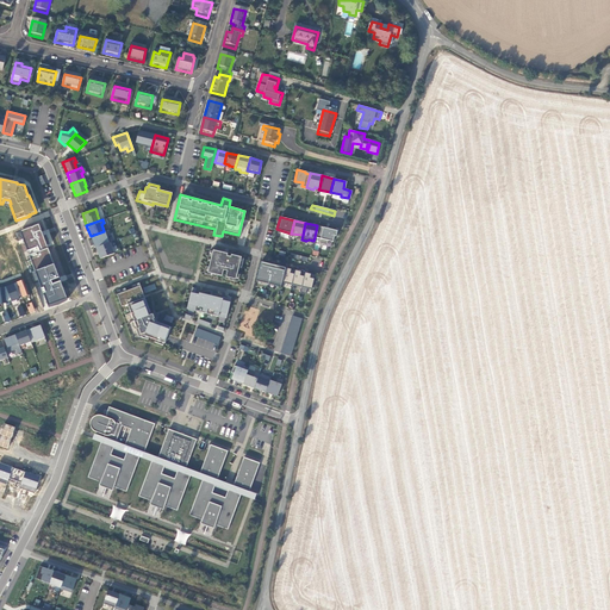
[(39,282),(49,306),(67,299),(39,224),(17,232),(31,273),(39,269),(42,279),(39,280),(39,281),(39,282)]
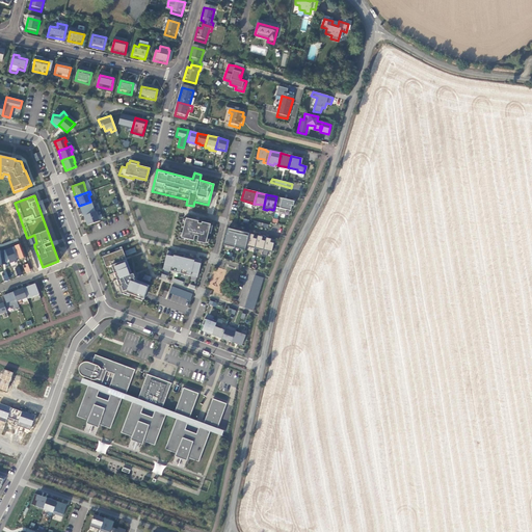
[(293,201),(276,196),(274,207),(278,208),(277,211),(284,213),(285,209),(289,210),(290,205),(292,206),(293,201)]
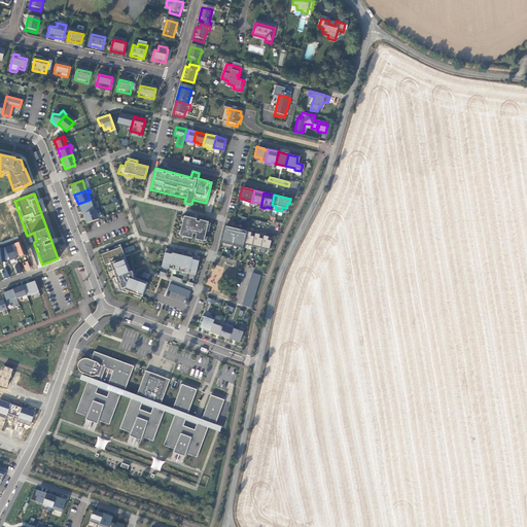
[(94,203),(93,199),(90,200),(78,204),(81,213),(93,210),(91,205),(94,203)]
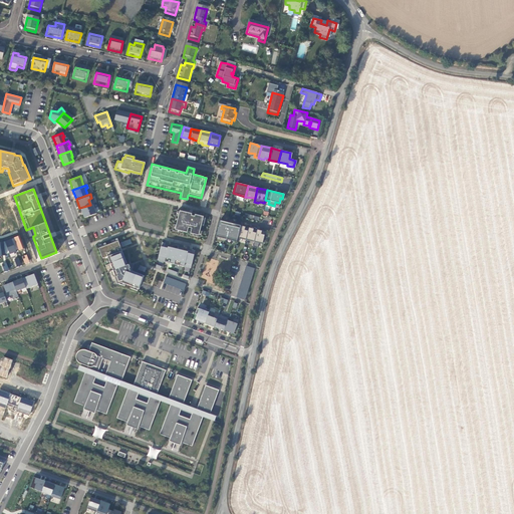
[(90,205),(79,208),(83,218),(95,213),(93,208),(94,207),(92,204),(90,205)]
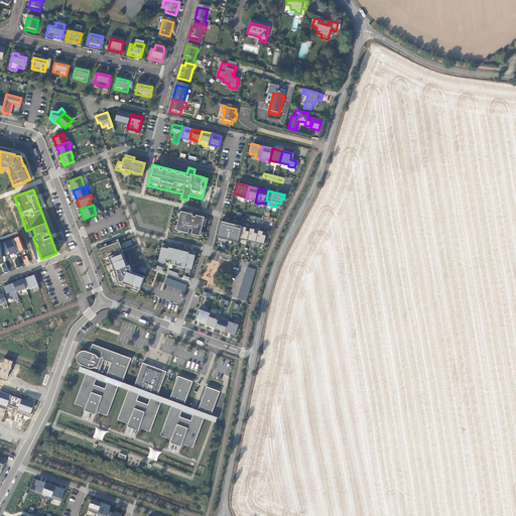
[(186,233),(187,228),(190,229),(189,234),(199,236),(203,217),(194,215),(194,216),(190,216),(189,217),(187,216),(187,214),(179,212),(178,211),(174,230),(186,233)]
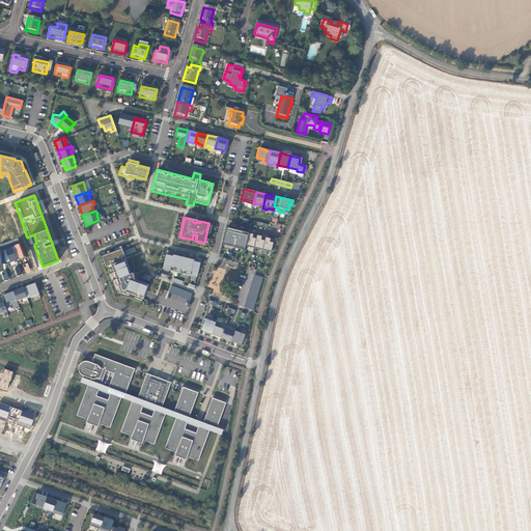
[(226,227),(222,244),(226,245),(227,244),(232,245),(232,246),(232,247),(233,245),(239,247),(239,248),(243,249),(244,245),(249,246),(249,245),(252,246),(252,247),(257,249),(258,247),(261,248),(260,249),(266,251),(267,249),(270,250),(270,251),(273,240),(267,239),(267,241),(263,241),(264,236),(263,238),(258,236),(257,239),(255,238),(256,234),(255,234),(255,236),(250,234),(249,236),(247,235),(248,232),(247,232),(247,233),(243,232),(243,231),(238,230),(236,239),(233,238),(234,229),(230,228),(230,229),(226,228),(226,227)]
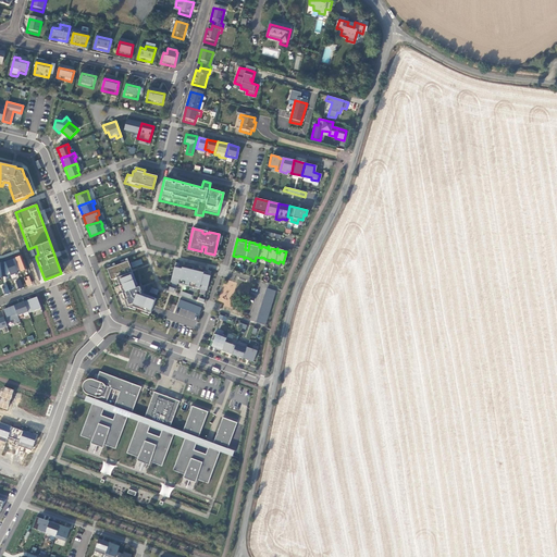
[(0,262),(0,277),(7,277),(5,275),(8,275),(11,274),(11,275),(19,273),(17,271),(21,270),(21,272),(27,270),(22,256),(4,262),(0,262)]
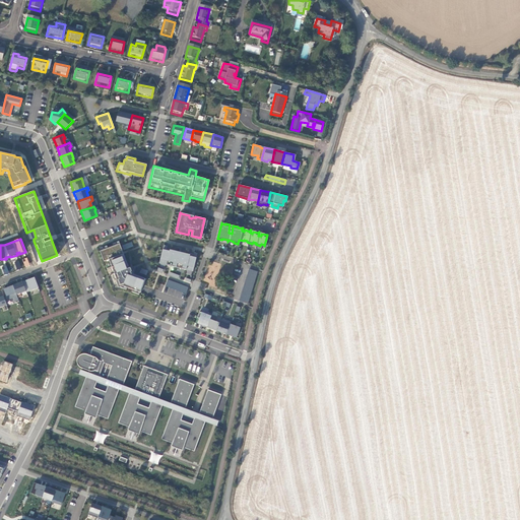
[(107,248),(106,246),(104,246),(105,249),(99,251),(103,261),(106,260),(107,262),(109,261),(111,266),(109,267),(110,269),(111,268),(113,273),(111,274),(112,276),(114,275),(118,287),(119,286),(120,285),(139,293),(142,284),(141,284),(143,278),(130,273),(129,271),(130,271),(129,267),(128,268),(118,241),(116,242),(117,244),(107,248)]
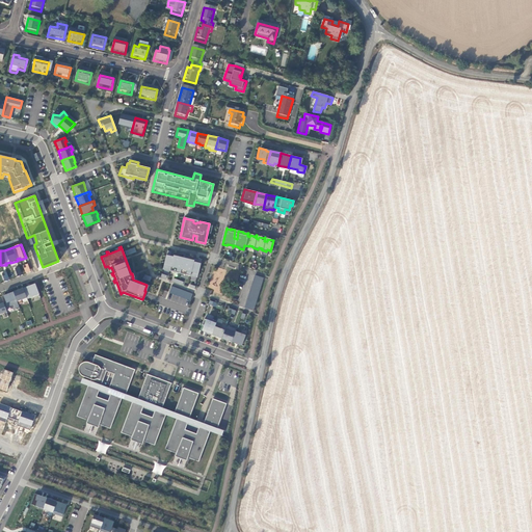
[(170,251),(166,250),(162,269),(196,277),(201,259),(197,258),(196,262),(169,256),(170,251)]
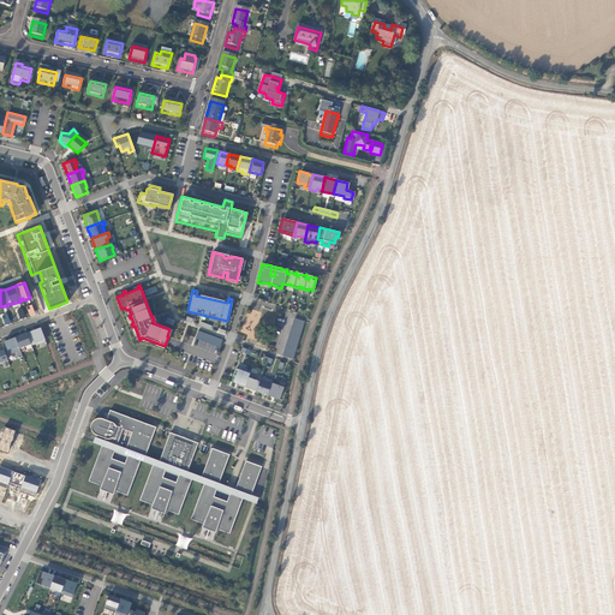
[(303,321),(293,317),(281,356),(292,358),(303,321)]
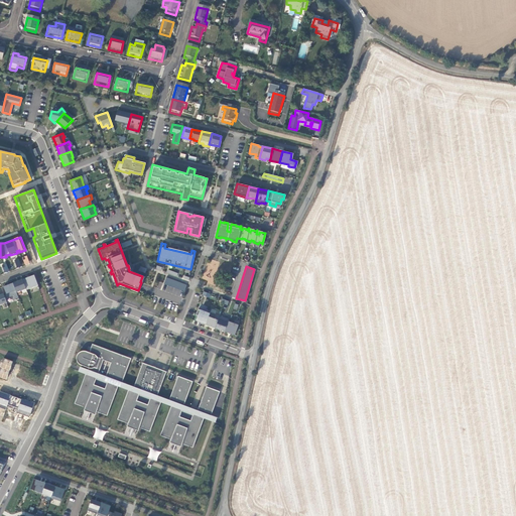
[(33,275),(22,280),(26,290),(37,286),(33,275)]
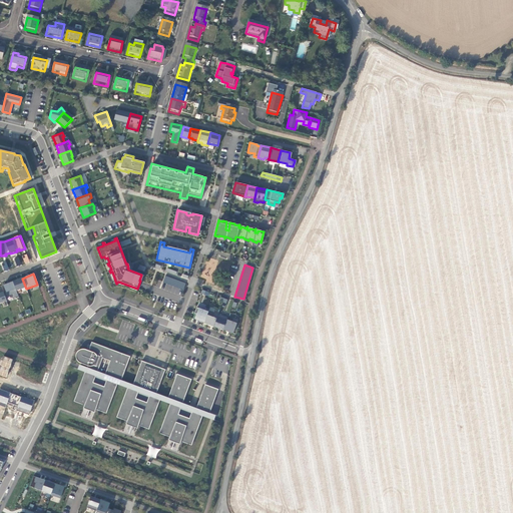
[(22,279),(12,282),(16,292),(21,290),(22,293),(26,291),(26,289),(22,279)]
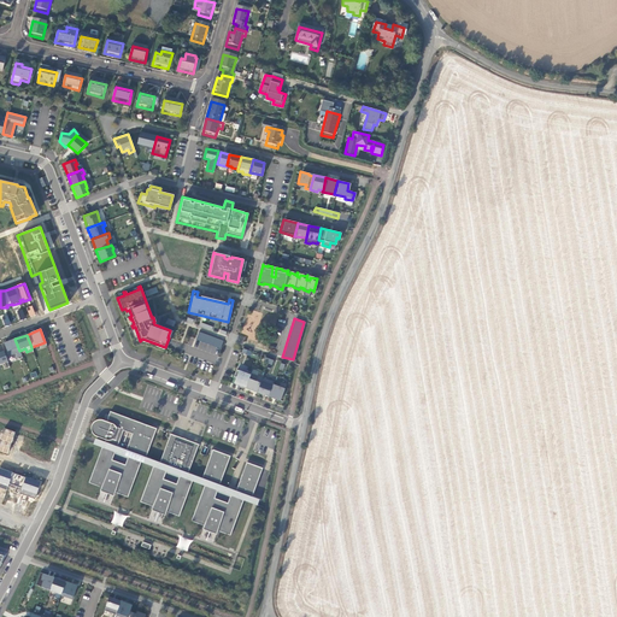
[(15,339),(4,344),(9,357),(16,354),(18,358),(22,357),(19,351),(15,339)]
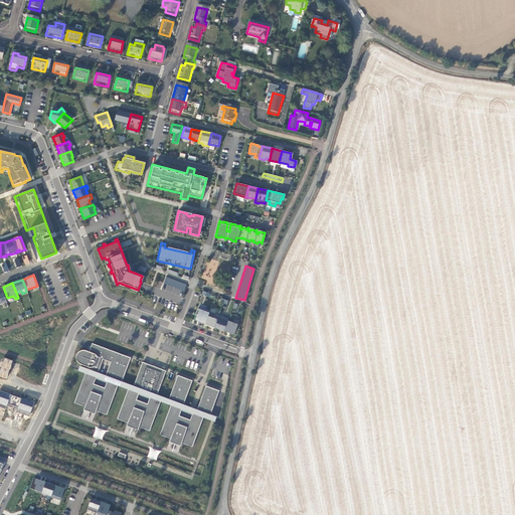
[(208,311),(204,309),(204,311),(196,308),(194,314),(196,315),(194,319),(195,320),(200,322),(199,323),(203,324),(204,323),(208,312),(208,311)]
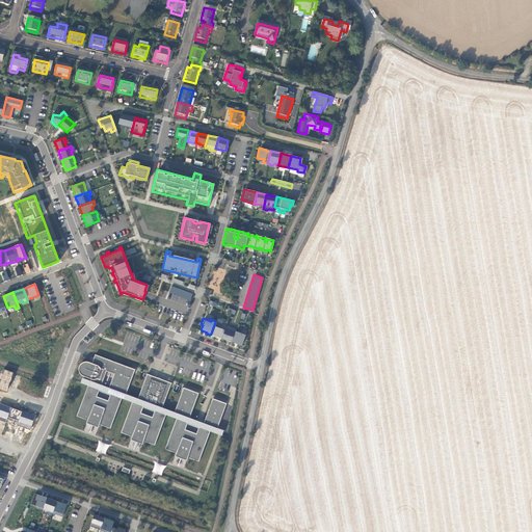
[(224,325),(215,322),(211,334),(220,338),(224,325)]
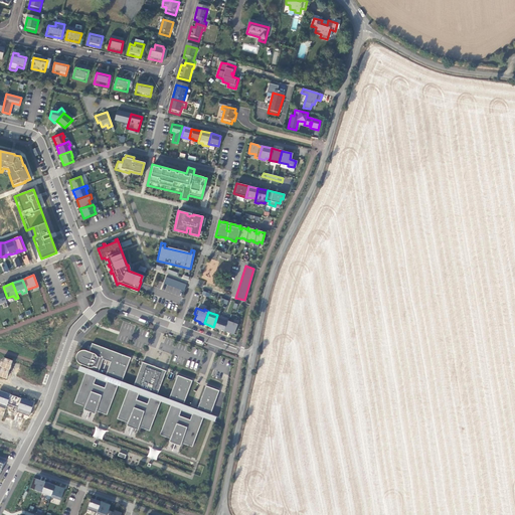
[(227,319),(217,315),(213,327),(222,330),(226,321),(227,319)]
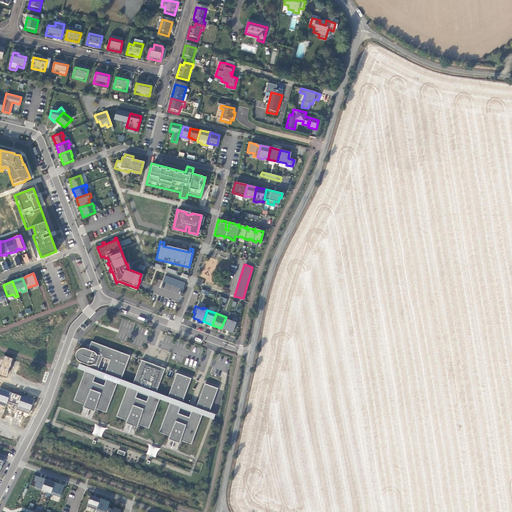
[(236,318),(232,317),(230,321),(225,319),(221,328),(231,332),(235,322),(234,322),(236,318)]
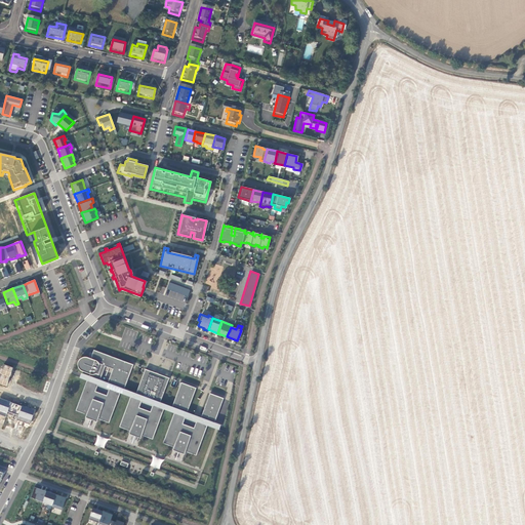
[(209,421),(214,423),(224,399),(210,394),(201,418),(187,413),(196,389),(180,384),(172,408),(160,403),(169,378),(145,370),(135,395),(124,390),(133,365),(93,351),(90,359),(87,358),(85,358),(82,358),(80,359),(79,361),(78,362),(77,364),(78,367),(79,369),(80,371),(81,371),(89,375),(89,377),(87,381),(87,380),(76,411),(86,415),(85,418),(96,422),(97,419),(109,423),(120,393),(130,397),(119,428),(130,432),(128,435),(140,439),(142,436),(152,440),(163,409),(174,413),(163,444),(173,448),(172,451),(184,455),(185,452),(196,456),(207,426),(209,421)]
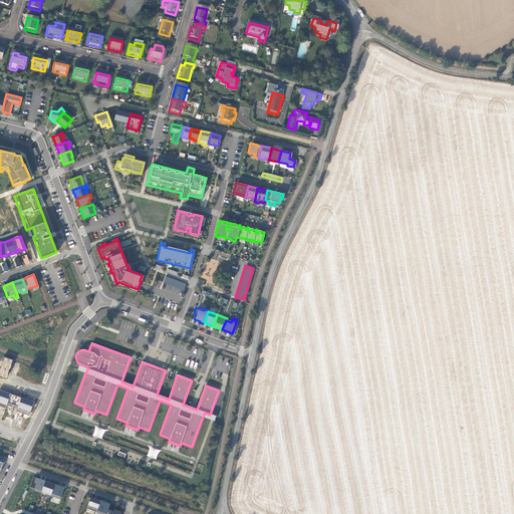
[(0,375),(6,378),(13,359),(3,356),(0,363),(0,375)]
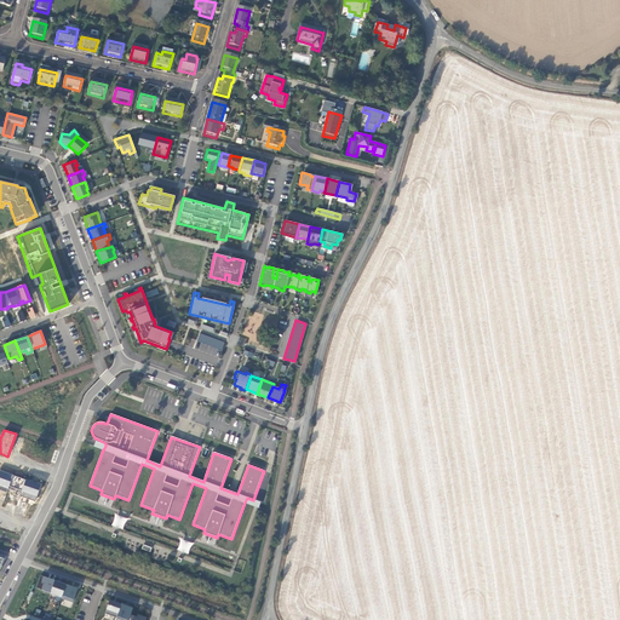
[(0,470),(0,484),(0,486),(0,488),(7,491),(9,487),(22,492),(19,495),(36,500),(41,483),(0,470)]
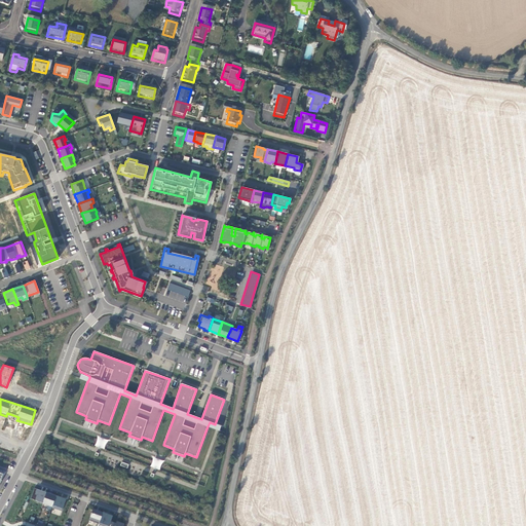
[(138,441),(130,438),(128,444),(136,447),(138,441)]
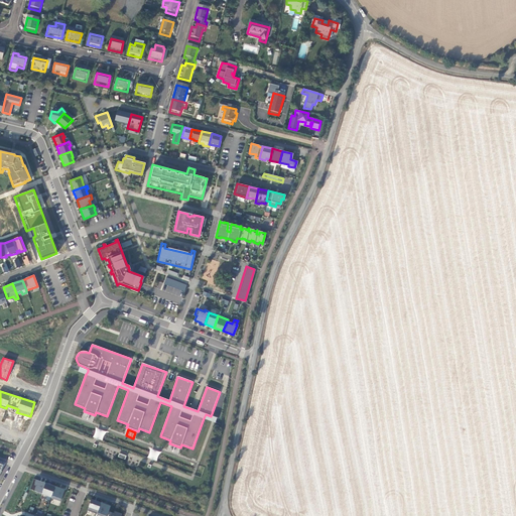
[(40,493),(50,497),(53,486),(44,483),(40,493)]
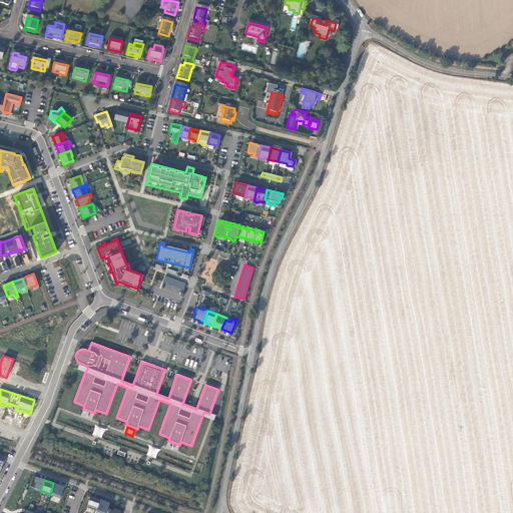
[(63,486),(53,483),(50,494),(49,495),(59,498),(63,486)]
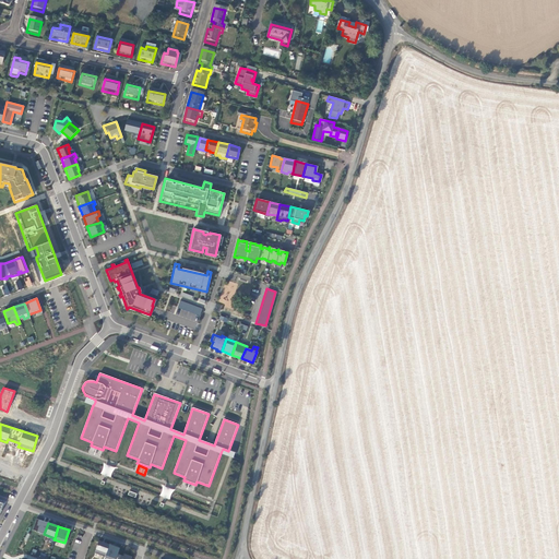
[(104,556),(108,544),(97,540),(93,552),(104,556)]
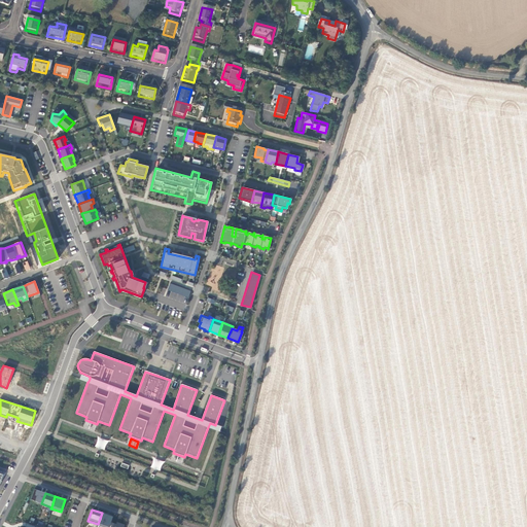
[(107,526),(111,517),(102,513),(98,524),(98,525),(103,526),(107,526)]
